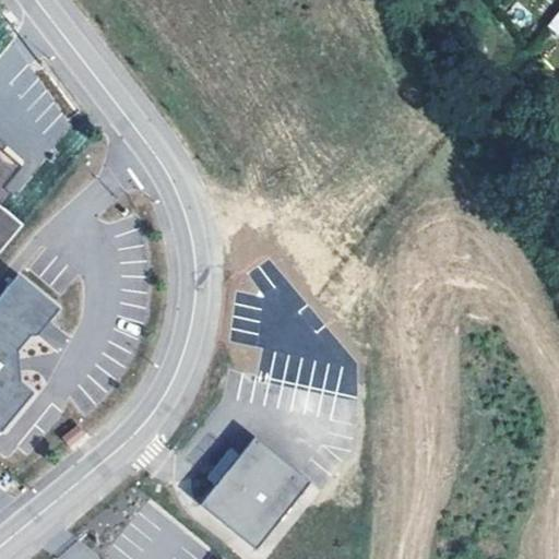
[(558,34),(558,9),(547,26),(558,34)]
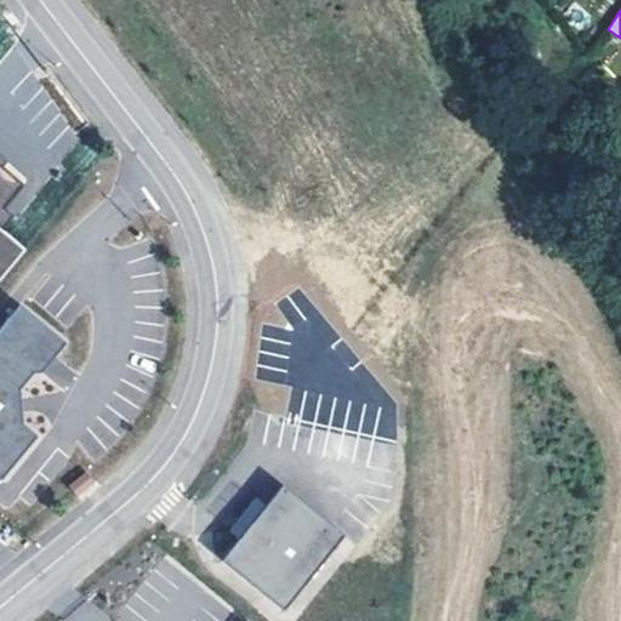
[(0,278),(24,250),(1,231),(13,216),(4,209),(23,184),(3,167),(0,165),(0,278)]
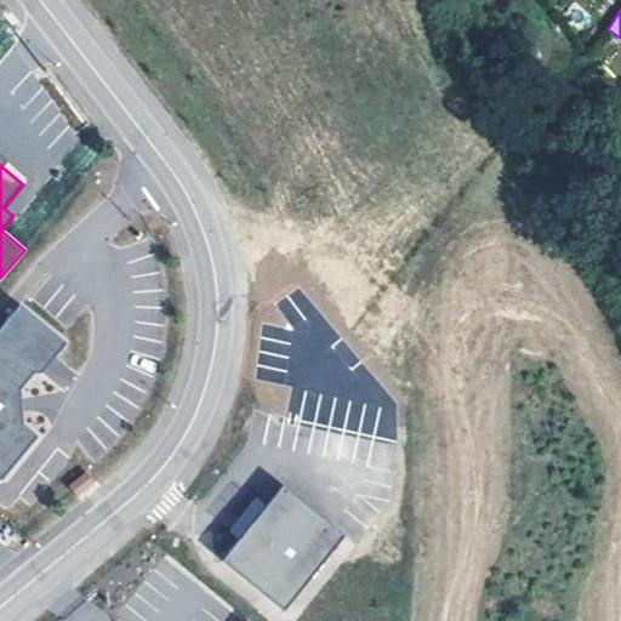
[(18,303),(0,325),(0,478),(36,434),(15,416),(12,394),(32,371),(40,371),(66,342),(18,303)]
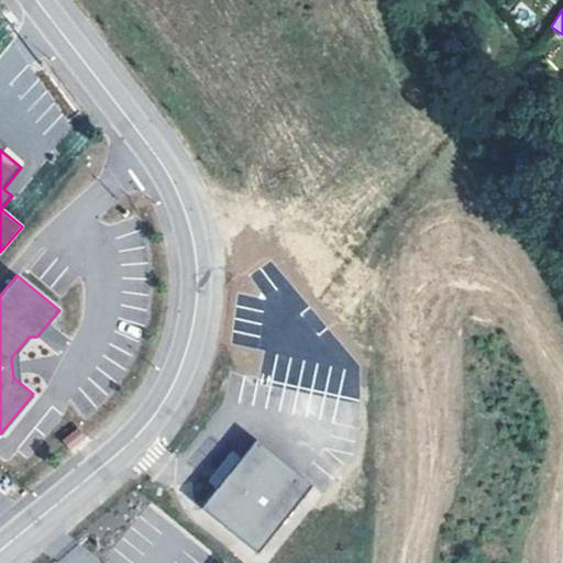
[(78,428),(63,439),(70,450),(86,438),(78,428)]
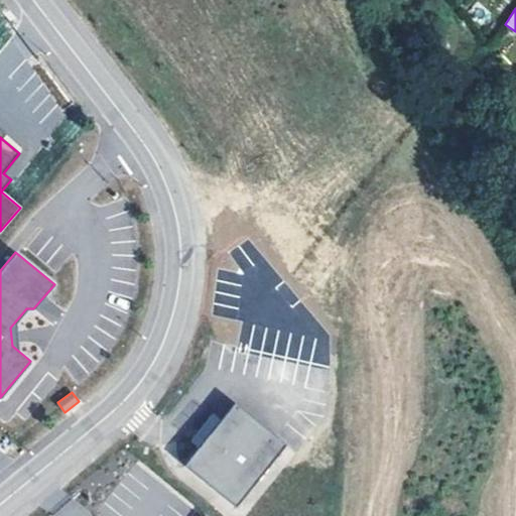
[(200,446),(184,466),(236,506),(285,443),(235,403),(219,422),(200,446)]
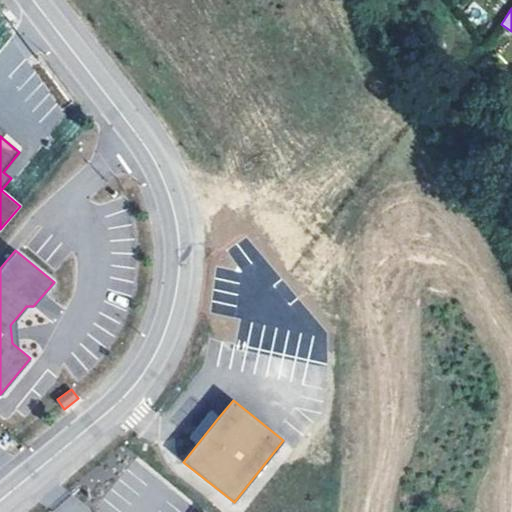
[(190,437),(198,443),(217,419),(210,413),(190,437)]
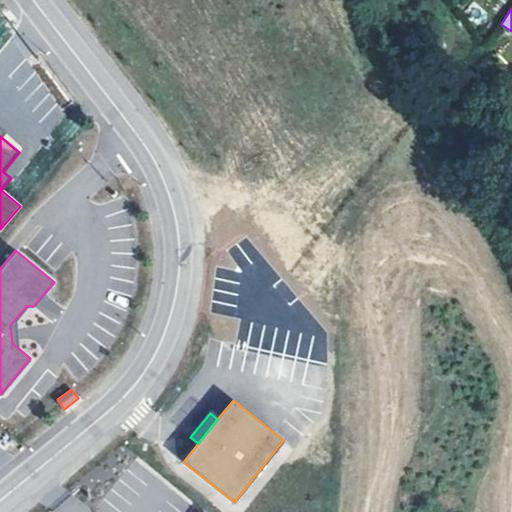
All buildings are outlined.
